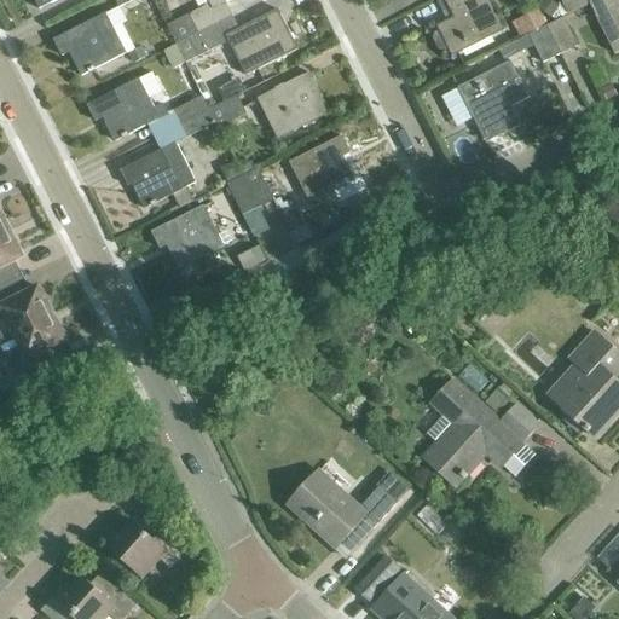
[(177,45),(187,39),(233,17),(225,1),(226,0),(208,0),(209,3),(167,24),(177,45)]
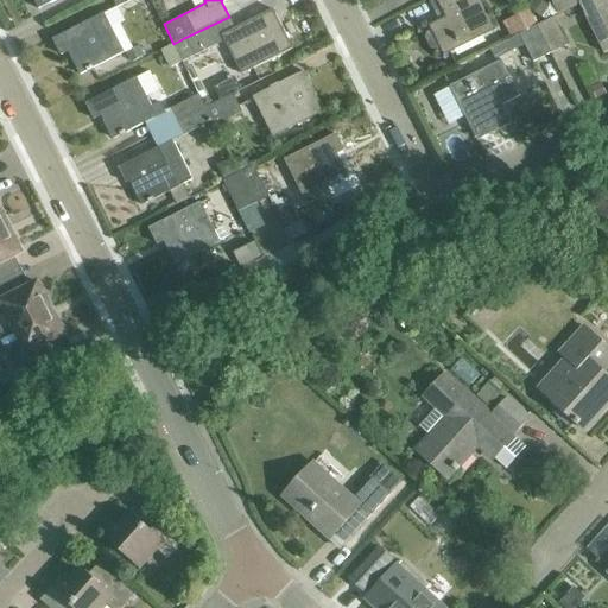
[(437,0),(445,16),(439,19),(429,25),(444,56),(496,30),(481,0),(437,0)]
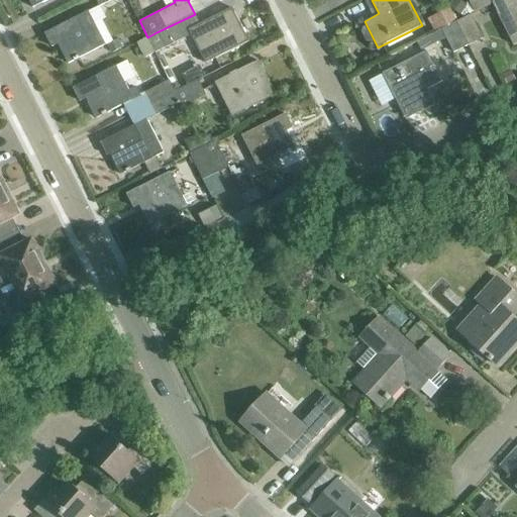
[(468,0),(475,13),(493,4),(493,3),(498,0),(468,0)]
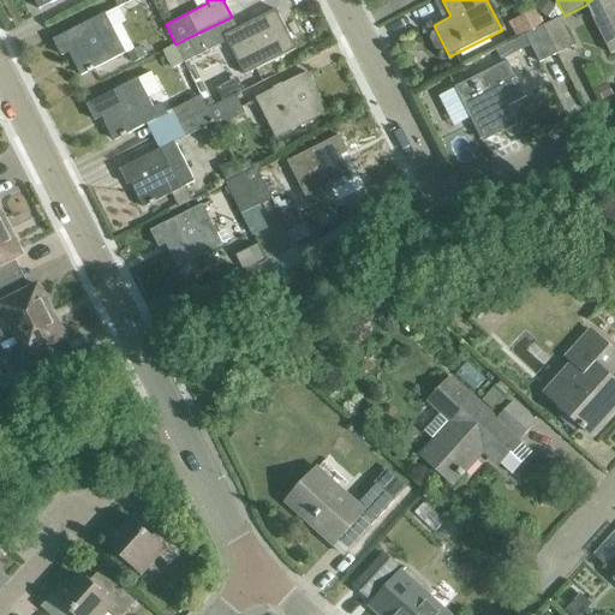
[(614,0),(592,0),(586,4),(586,5),(592,16),(591,16),(610,54),(614,51),(614,0)]
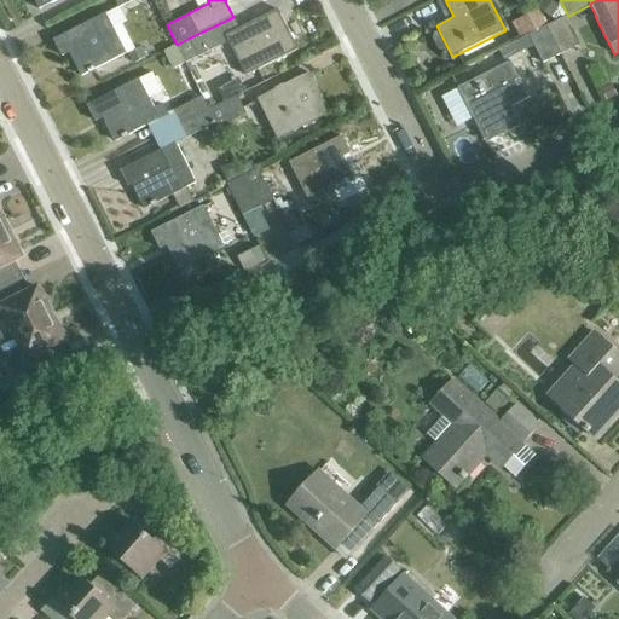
[(187,39),(177,45),(186,62),(197,57),(229,41),(246,75),(296,50),(277,10),(238,29),(233,17),(198,34),(187,39)]
